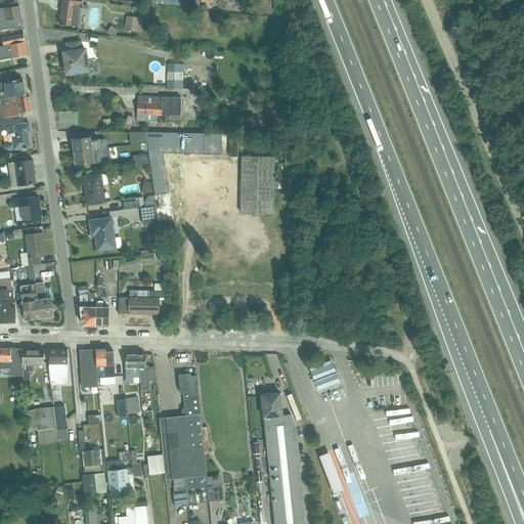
[(83,2),(63,0),(62,0),(59,25),(61,26),(80,29),(83,2)]
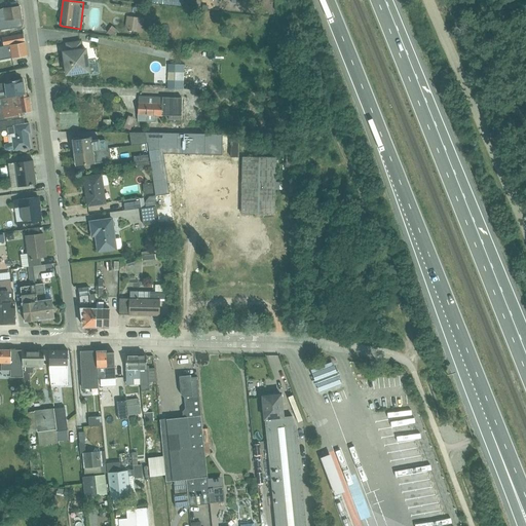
[(0,29),(9,28),(8,21),(22,19),(20,6),(0,9),(0,29)]
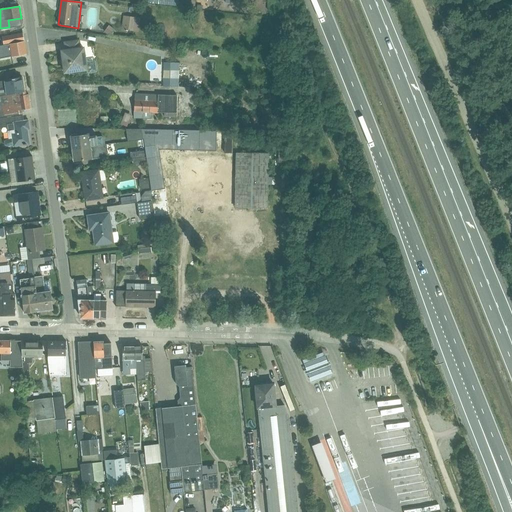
[(134,18),(123,16),(121,30),(133,31),(132,32),(138,33),(140,18),(134,18)]
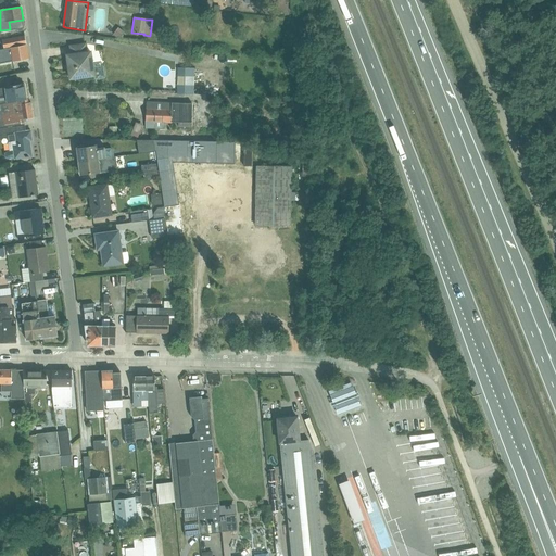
[(126,38),(128,35),(117,27),(112,35),(118,40),(121,37),(123,39),(125,37),(126,38)]
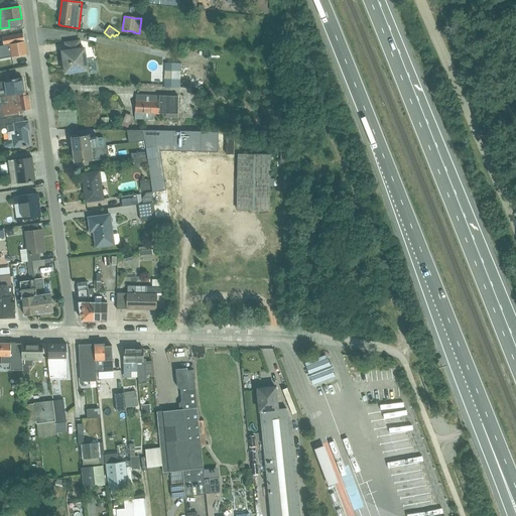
[(0,59),(26,54),(23,34),(2,38),(4,45),(0,45),(0,59)]
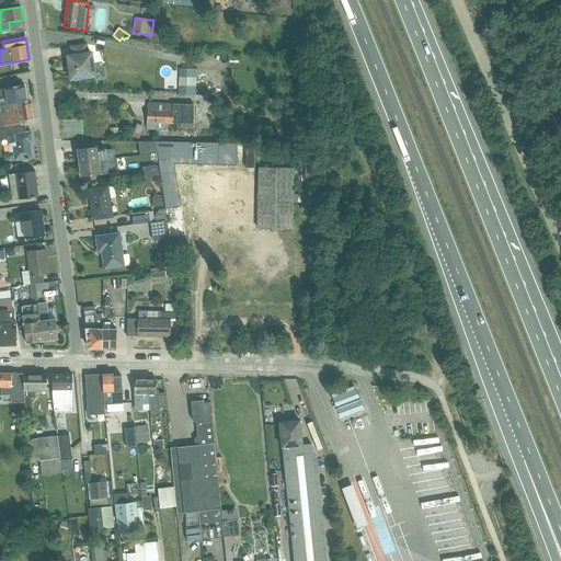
[(87,45),(70,47),(72,56),(68,56),(70,80),(96,77),(93,52),(88,52),(87,45)]
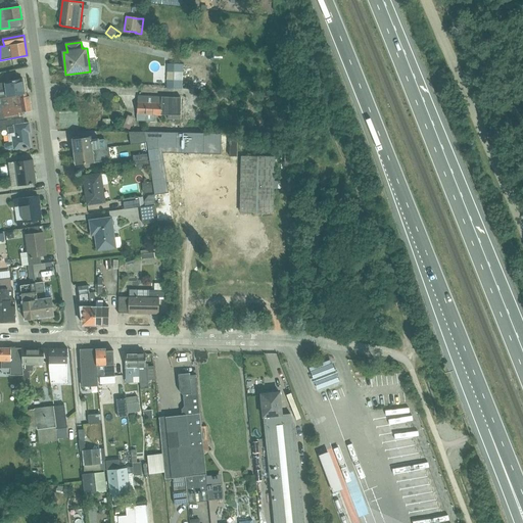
[(183,90),(183,65),(167,64),(167,69),(165,69),(165,74),(167,74),(165,89),(183,90)]
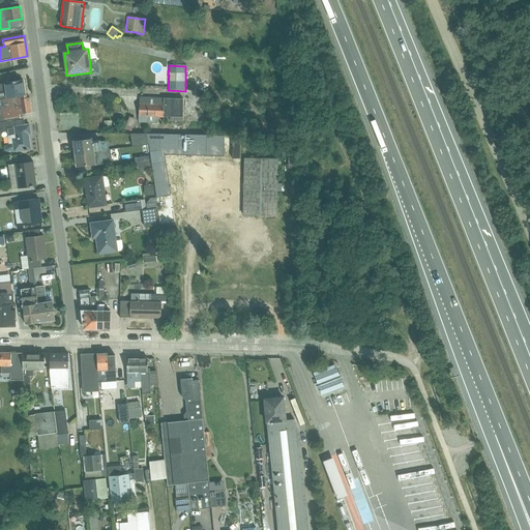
[(0,99),(25,95),(23,81),(16,82),(0,84),(0,99)]
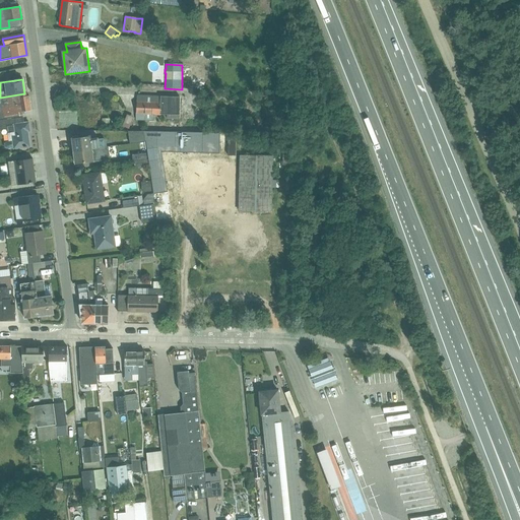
[(0,120),(22,118),(22,113),(31,111),(29,96),(25,96),(25,93),(24,93),(0,98),(0,120)]
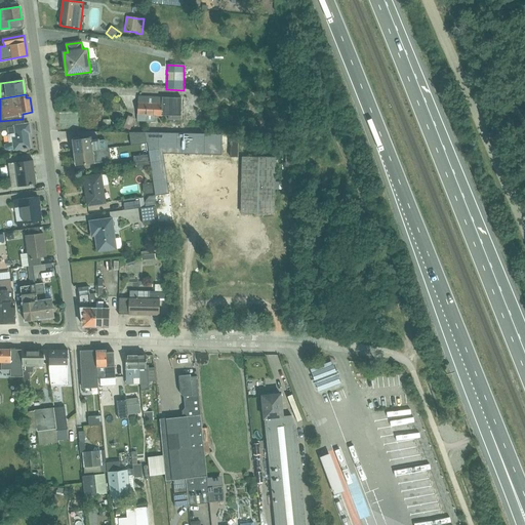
[(162,116),(168,117),(168,120),(180,121),(182,98),(137,96),(136,122),(155,122),(155,117),(162,117),(162,116)]
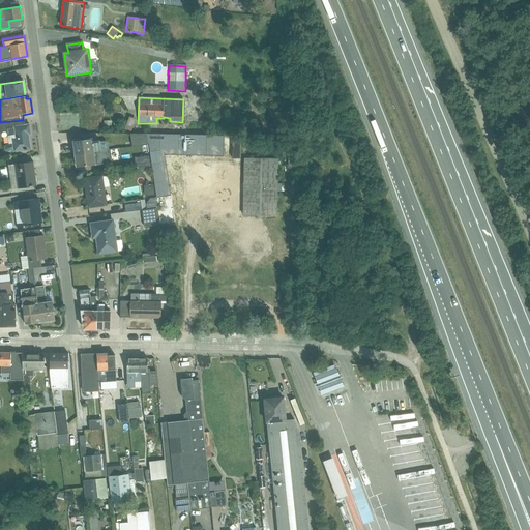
[(124,128),(131,131),(136,120),(129,117),(124,128)]
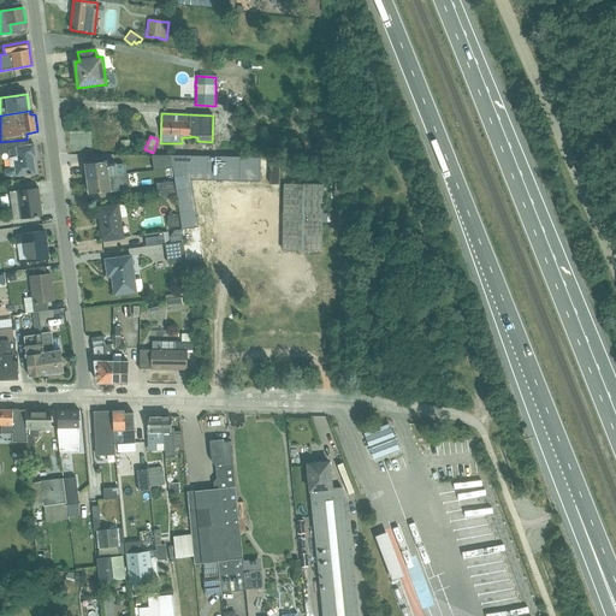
[(0,142),(0,154),(9,153),(10,158),(9,158),(10,167),(9,167),(5,170),(5,176),(11,178),(35,175),(34,161),(33,161),(31,158),(35,157),(34,146),(28,146),(27,140),(0,142)]
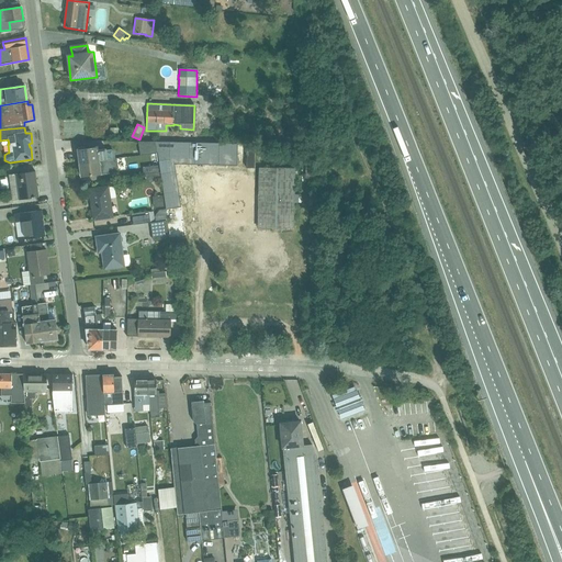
[(138,143),(141,156),(157,154),(155,142),(138,143)]
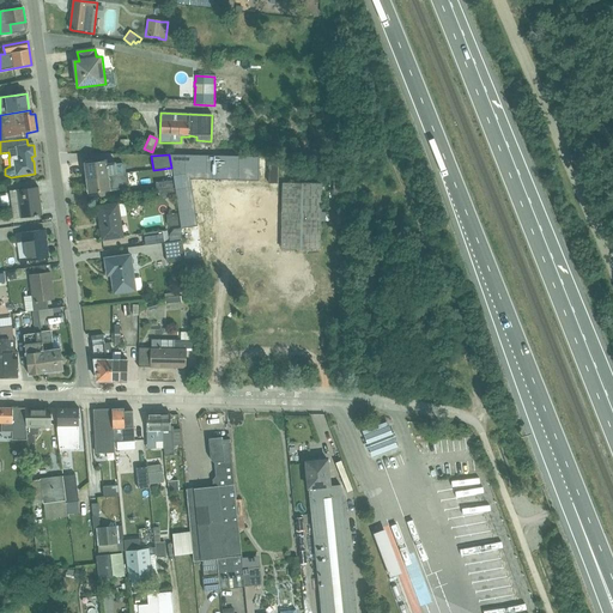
[(259,181),(259,156),(169,155),(171,168),(173,181),(174,188),(175,194),(181,228),(193,226),(186,174),(212,174),(212,180),(259,181)]
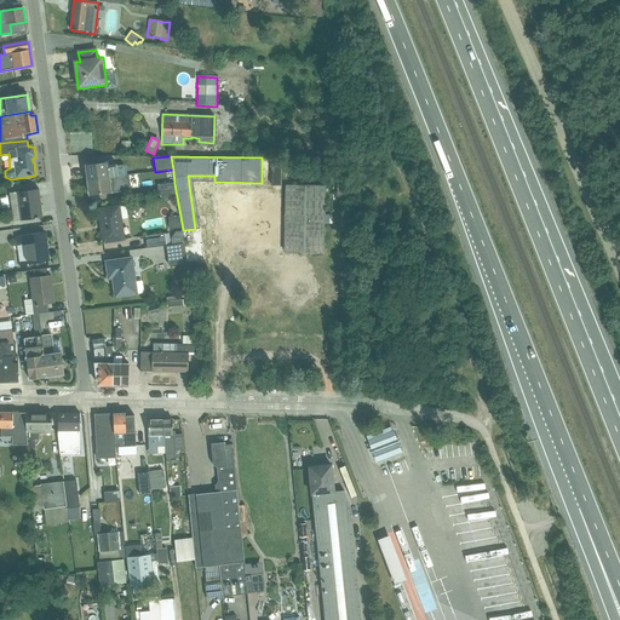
[(87,181),(127,176),(126,168),(124,166),(118,166),(118,165),(108,166),(108,162),(85,165),(87,181)]
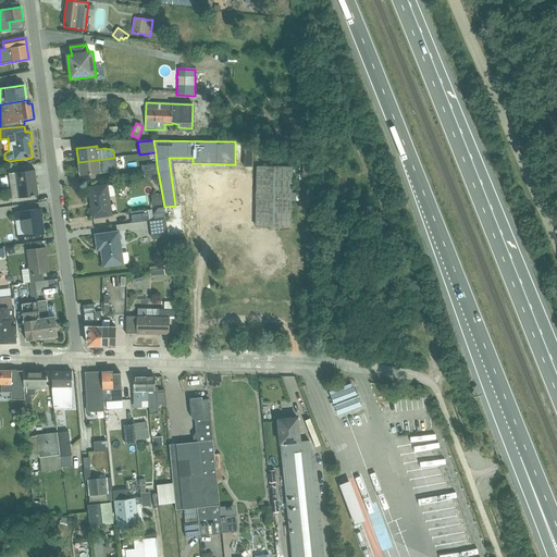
[(114,158),(78,162),(81,176),(118,171),(115,158),(114,158)]
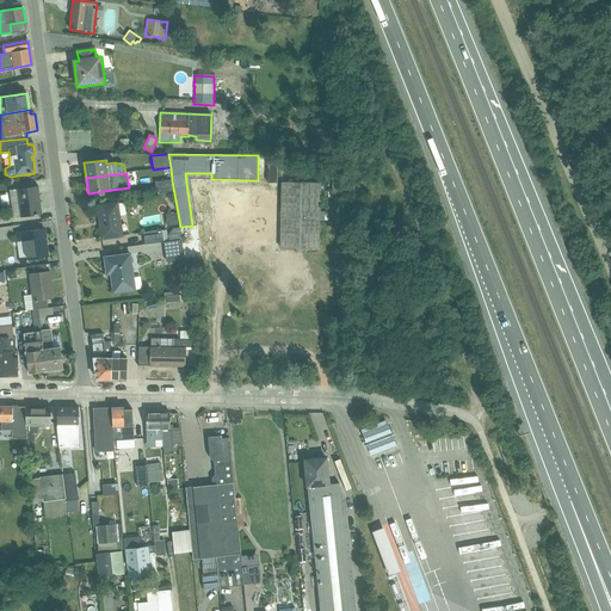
[(155,183),(156,190),(173,187),(172,180),(155,183)]
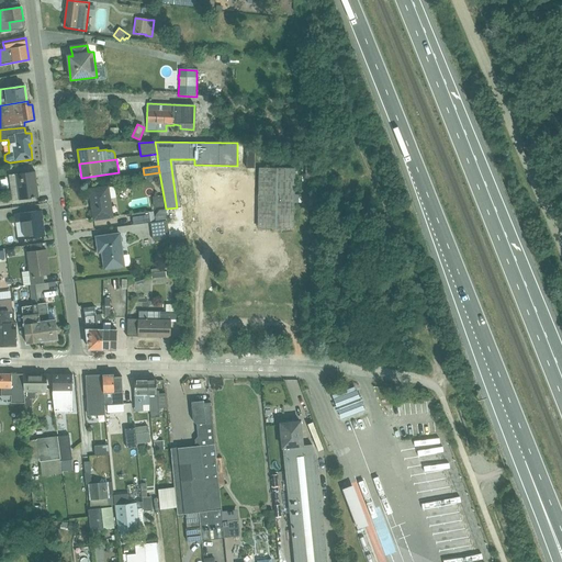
[(295,195),(295,169),(261,168),(259,168),(257,229),(260,229),(294,231),(294,203),(299,203),(299,195),(295,195)]
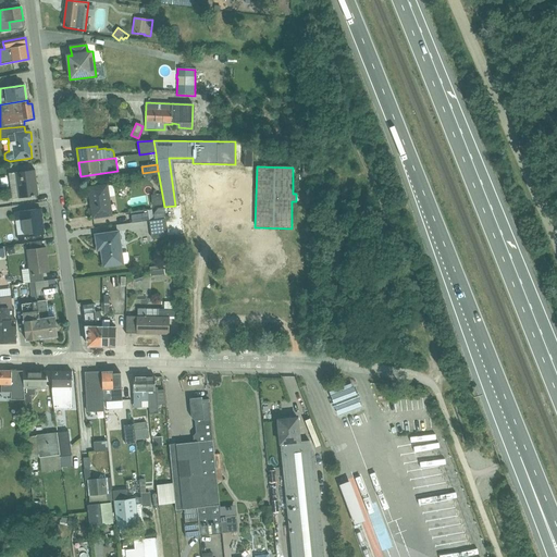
[(35,170),(9,174),(12,200),(35,197),(38,196),(35,170)]
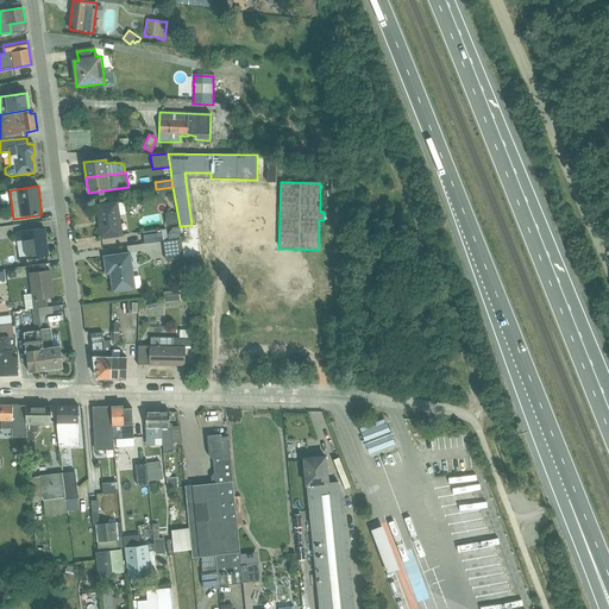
[(173,187),(156,189),(163,199),(171,193),(174,193),(173,187)]
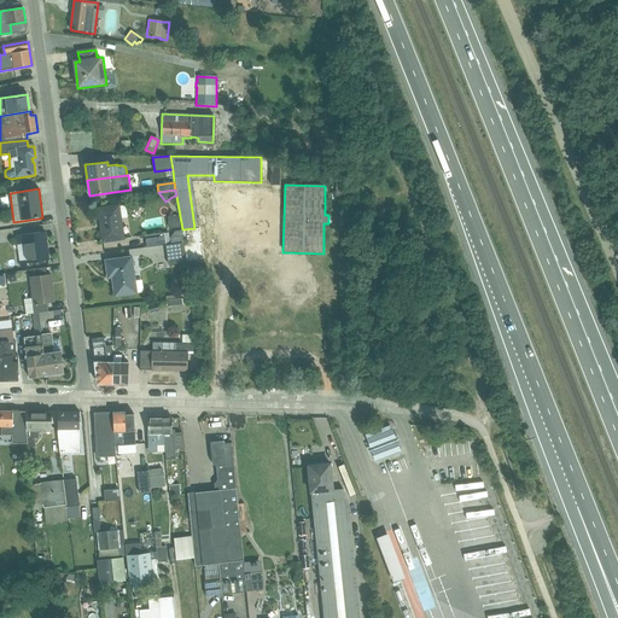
[(120,205),(98,209),(103,243),(124,239),(120,205)]
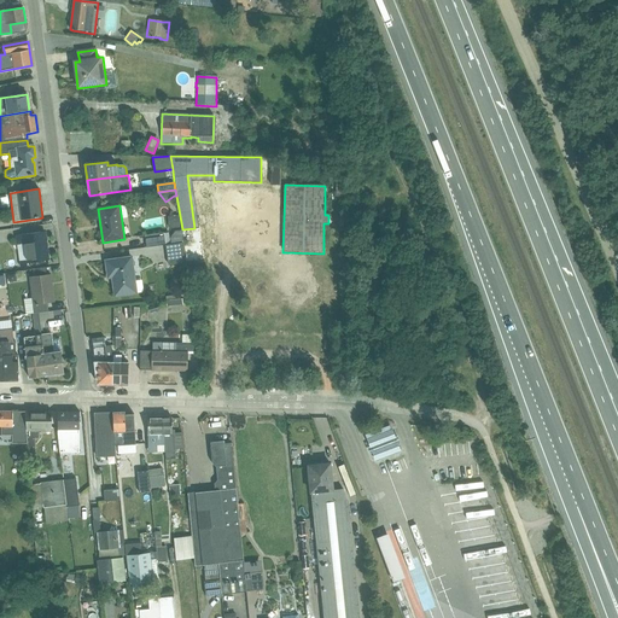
[(179,216),(168,217),(169,229),(180,228),(179,216)]
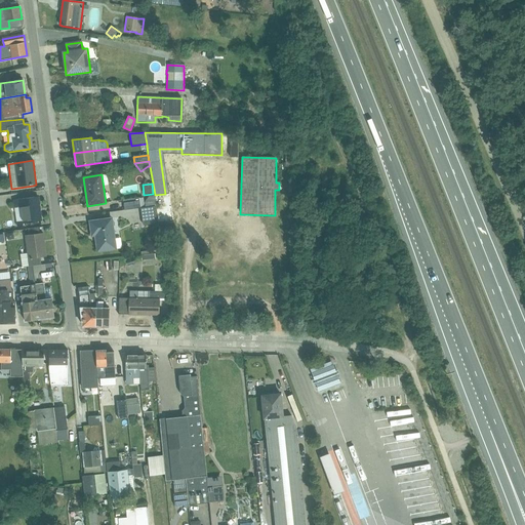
[(140,208),(155,206),(154,196),(149,197),(145,202),(144,198),(139,198),(123,200),(124,210),(140,208)]
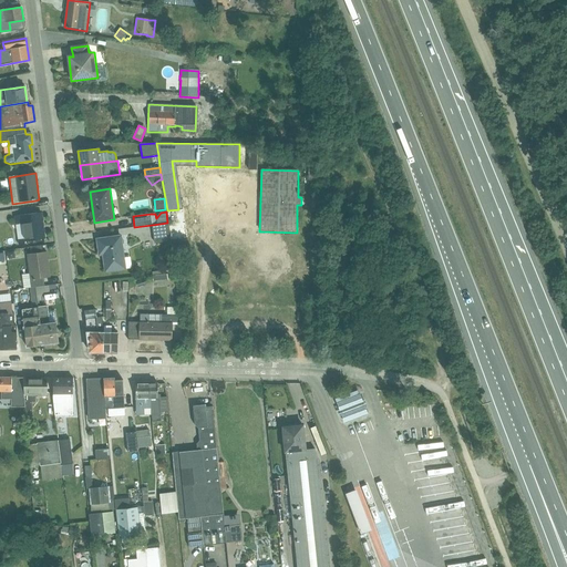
[(41,213),(13,217),(14,226),(17,226),(19,246),(26,245),(24,241),(44,239),(41,213)]
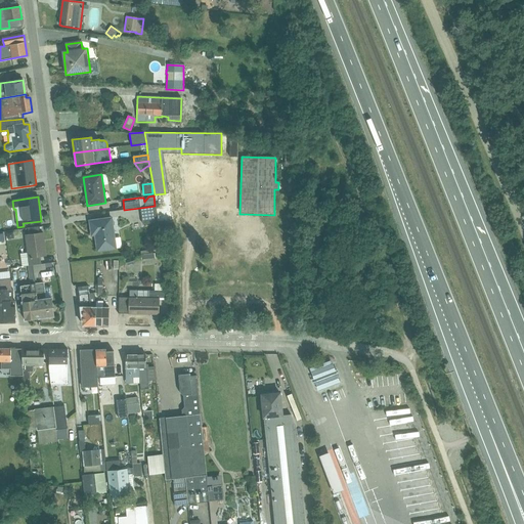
[(155,206),(140,208),(142,224),(157,222),(155,206)]
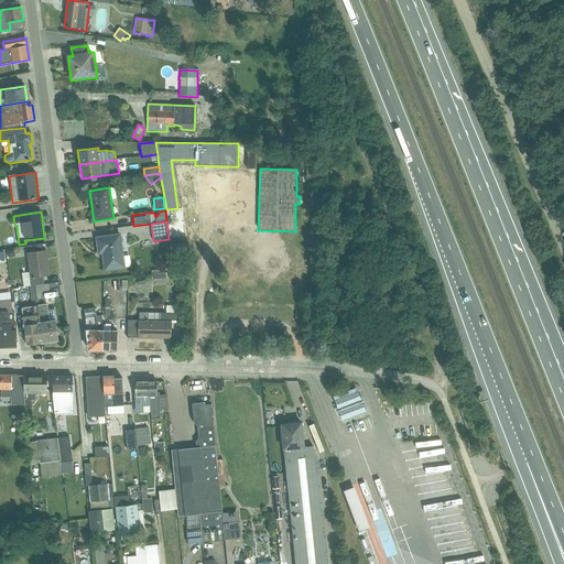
[(120,235),(96,238),(98,253),(104,253),(104,258),(105,270),(131,267),(129,255),(123,257),(120,235)]
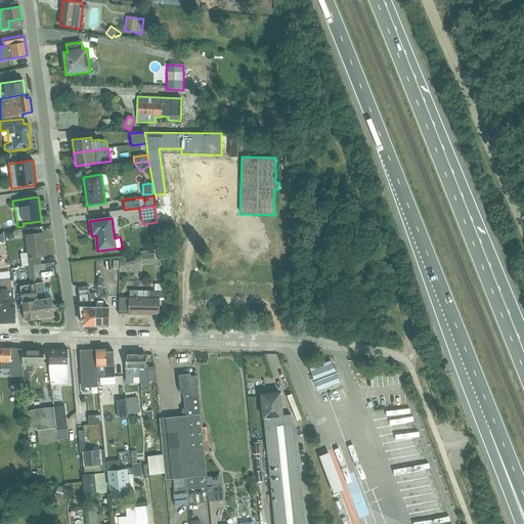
[(41,265),(40,257),(46,257),(43,233),(39,233),(29,235),(25,235),(27,253),(20,254),(22,266),(29,266),(29,267),(33,266),(41,265)]
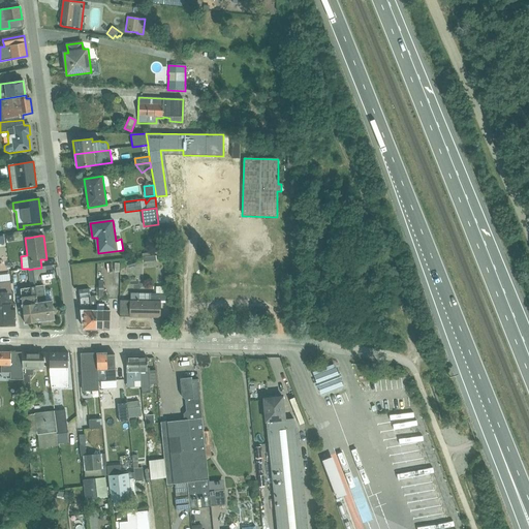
[(142,254),(143,257),(153,256),(153,253),(162,255),(161,248),(154,245),(152,252),(142,254)]
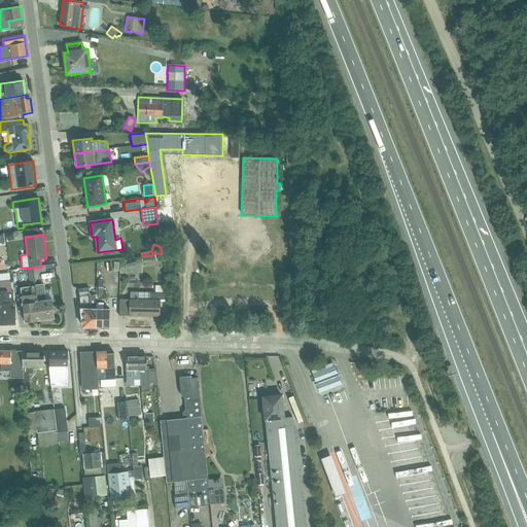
[(40,321),(35,286),(33,268),(29,269),(28,269),(31,287),(21,288),(25,323),(40,321)]
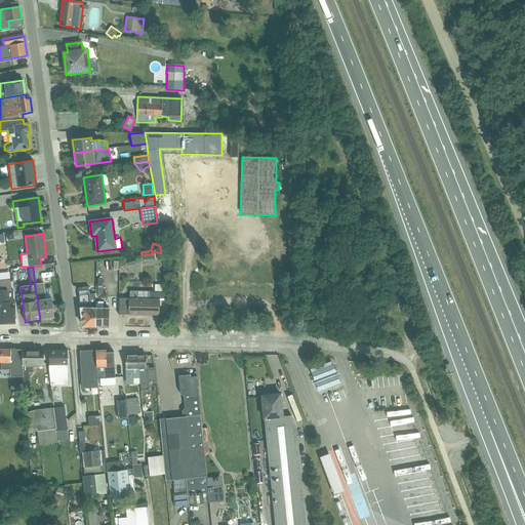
[(15,323),(15,308),(9,272),(0,273),(0,286),(0,288),(3,310),(3,324),(15,323)]
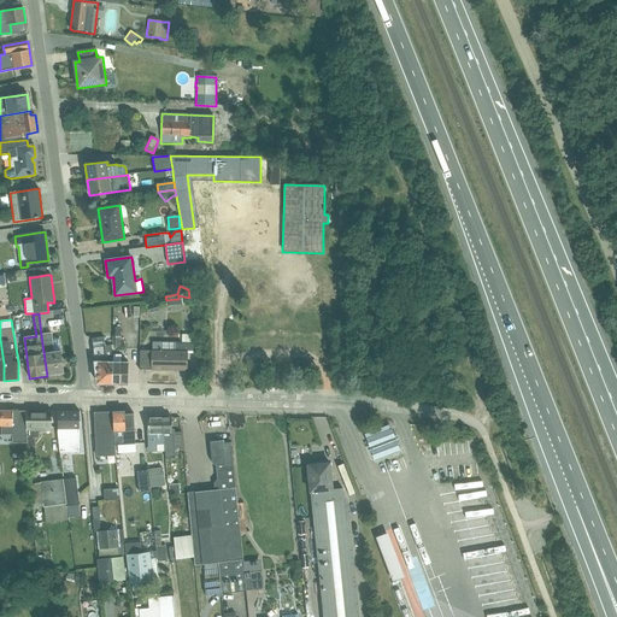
[(121,347),(124,347),(124,344),(124,342),(121,342),(121,328),(115,328),(115,348),(121,348),(121,347)]
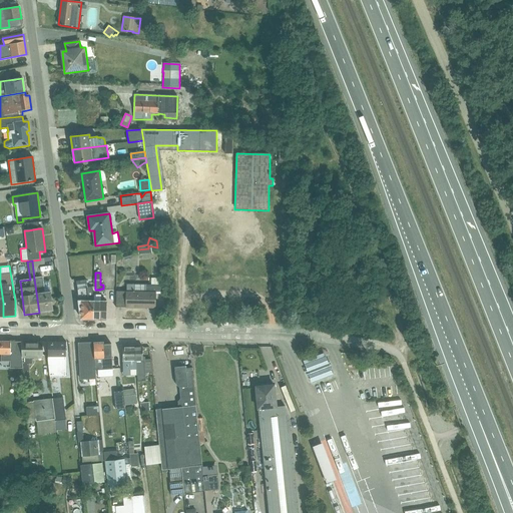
[(34,279),(39,313),(53,311),(50,293),(44,294),(42,278),(34,279)]
